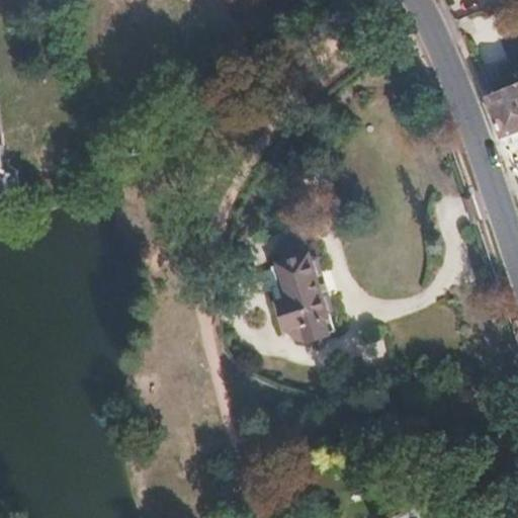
[(517,83),(517,75),(511,59),(481,72),(482,75),(490,94),(517,83)]
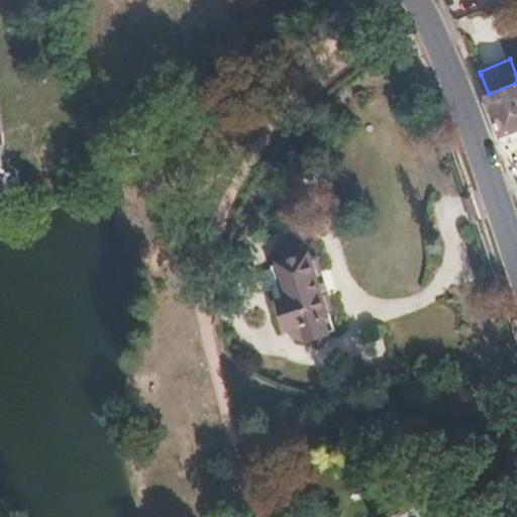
[(516,83),(489,94),(497,117),(503,135),(516,129),(516,83)]
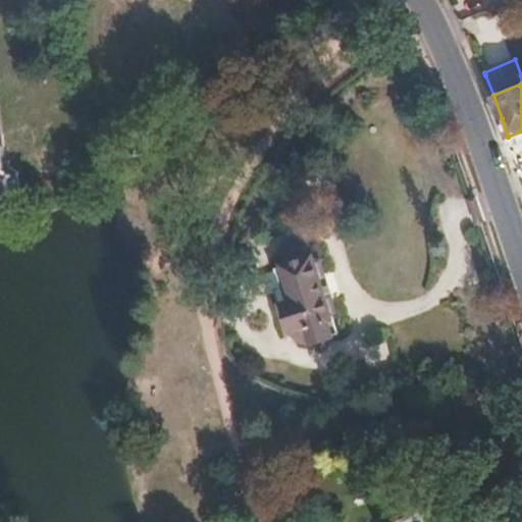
[(341,335),(332,315),(335,314),(330,302),(326,303),(314,269),(319,267),(314,257),(310,258),(305,245),(299,242),(284,245),(282,252),(285,262),(273,267),(284,301),(281,302),(296,341),(298,344),(301,347),(305,349),(310,347),(341,335)]
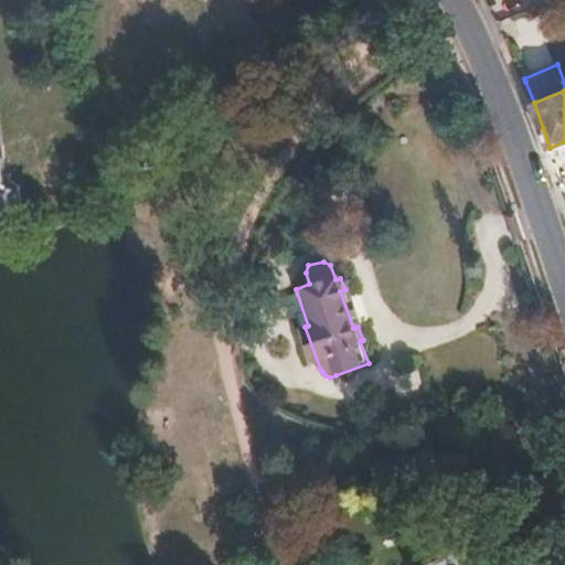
[(471,564),(479,561),(469,541),(439,554),(440,558),(425,564),(471,564)]
